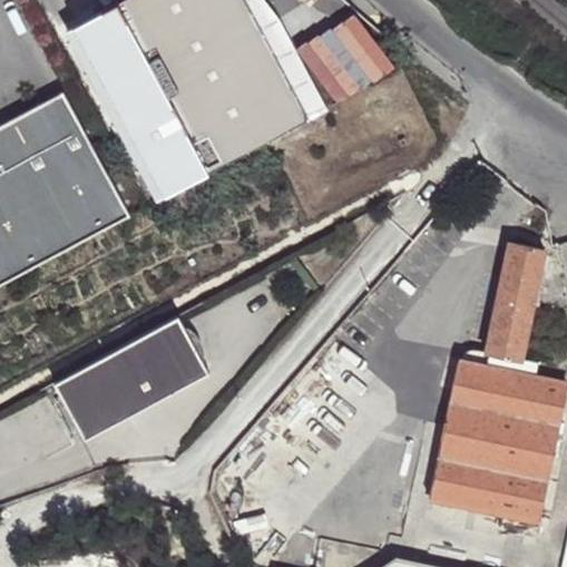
[(128,0),(117,7),(207,175),(266,144),(309,121),(242,0),(128,0)]
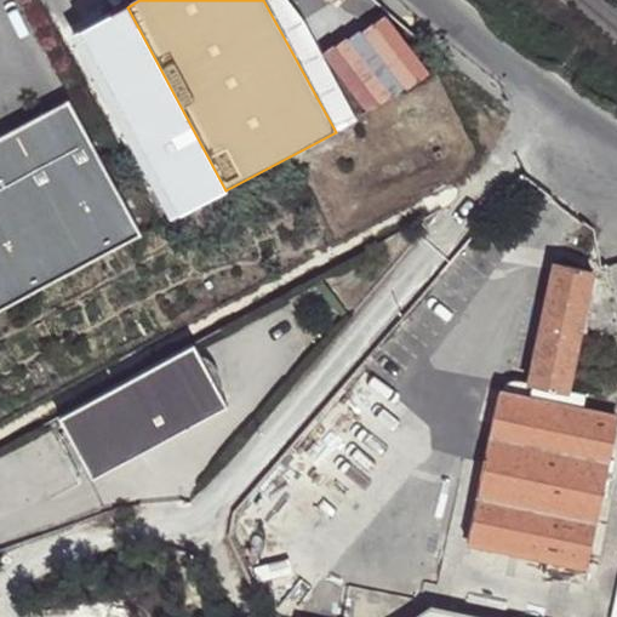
[(360,115),(428,70),(386,6),(318,51),(360,115)]
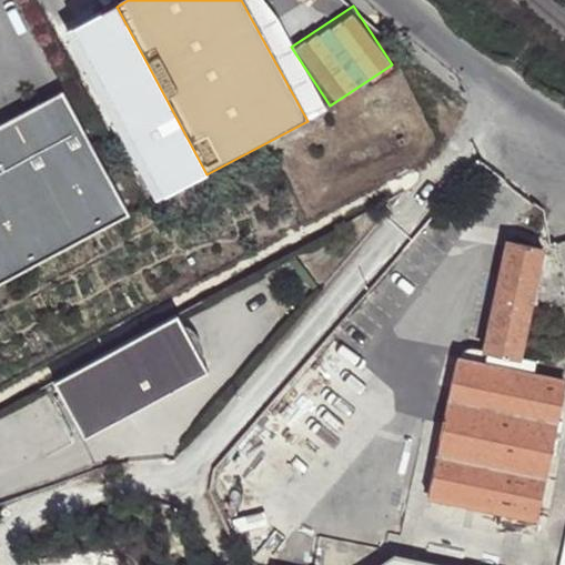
[(207,174),(117,7),(69,26),(157,201),(207,174)]
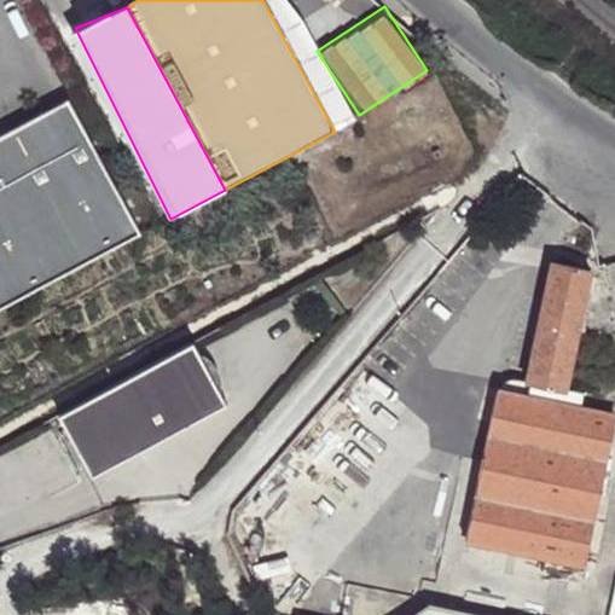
[(0,312),(139,237),(67,103),(0,138),(0,312)]
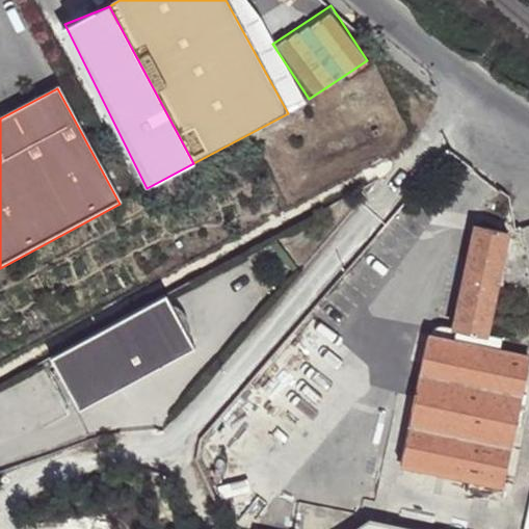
[(504,235),(473,229),(451,329),(483,336),(504,235)]
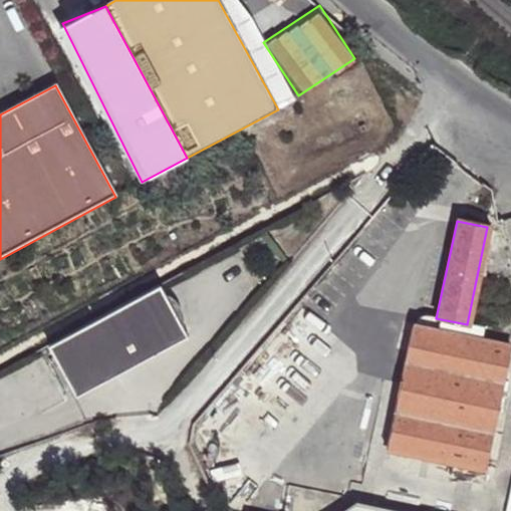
[(159,288),(47,347),(74,398),(186,337),(159,288)]
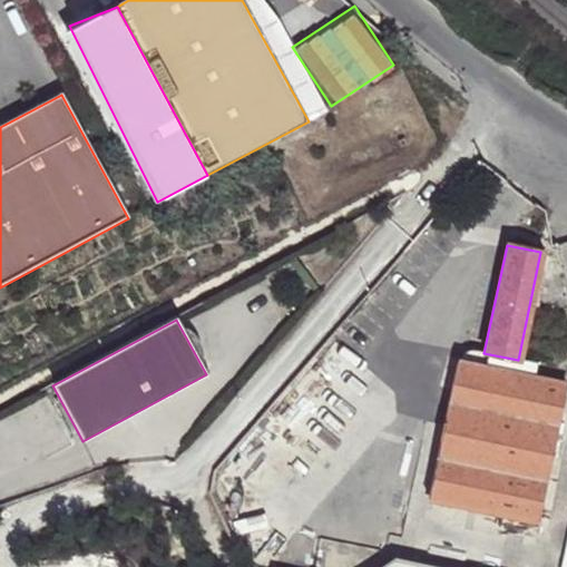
[(565,388),(455,364),(426,498),(527,520),(536,521),(565,388)]
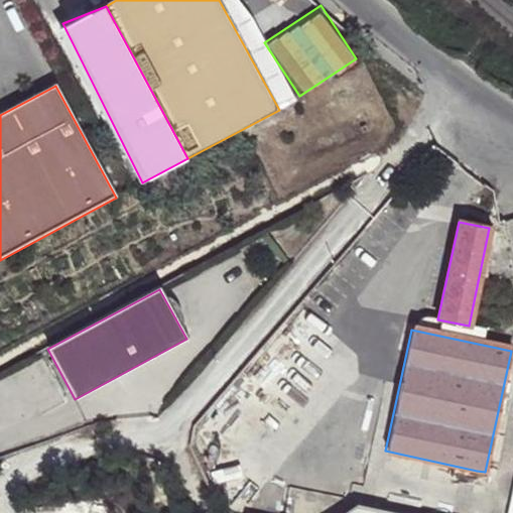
[(277,342),(211,415),(229,431),(295,359),(277,342)]
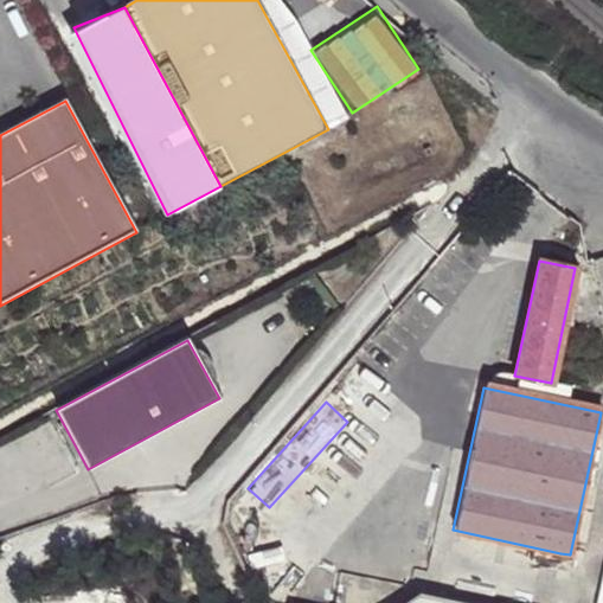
[(262,507),(232,520),(262,585),(292,572),(262,507)]
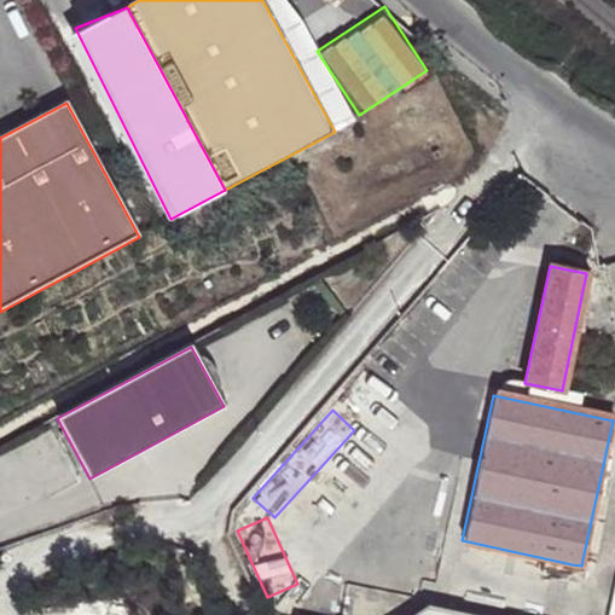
[(476,614),(424,604),(408,614),(476,614)]
